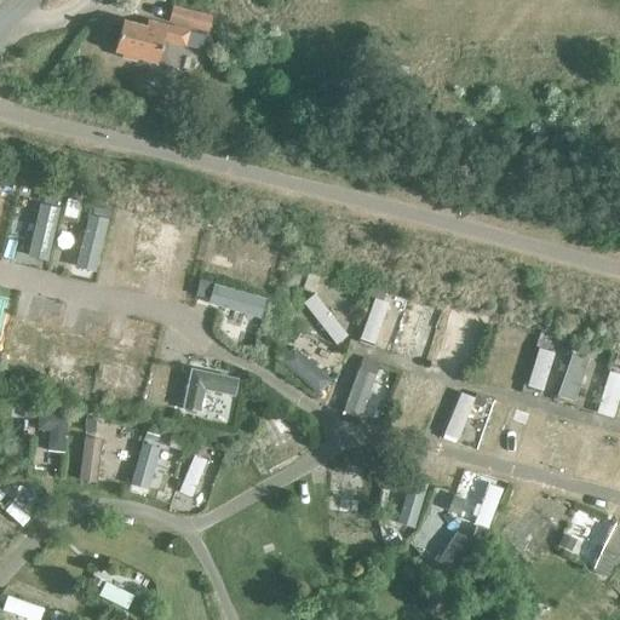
[(172,7),(168,21),(204,30),(208,16),(172,7)]
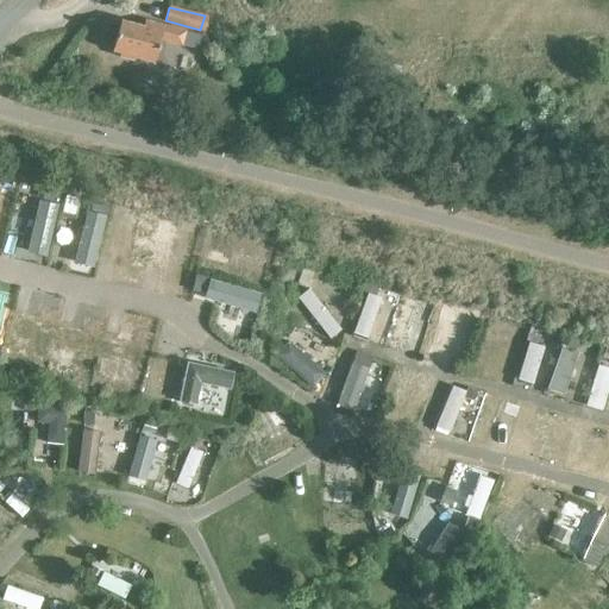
[(120,22),(113,51),(118,52),(117,56),(132,60),(133,56),(154,62),(159,39),(196,49),(200,36),(143,20),(140,26),(120,22)]
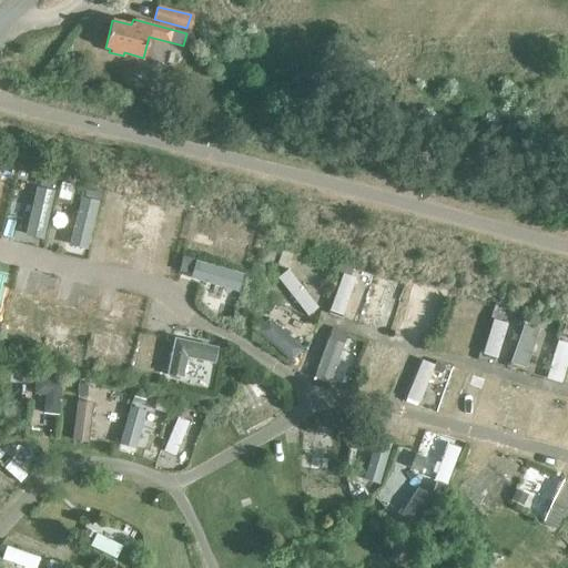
[(13,173),(0,170),(0,179),(11,182),(13,173)]
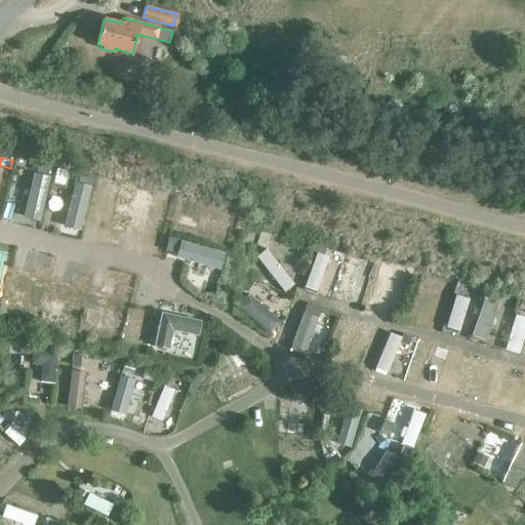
[(49,169),(37,166),(36,175),(47,178),(49,169)]
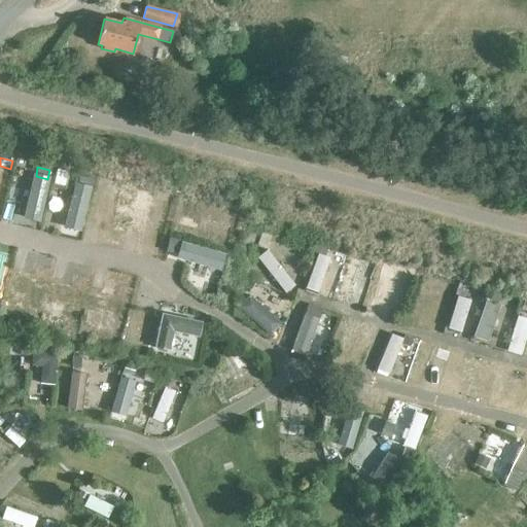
[(80,173),(78,182),(92,185),(94,176),(80,173)]
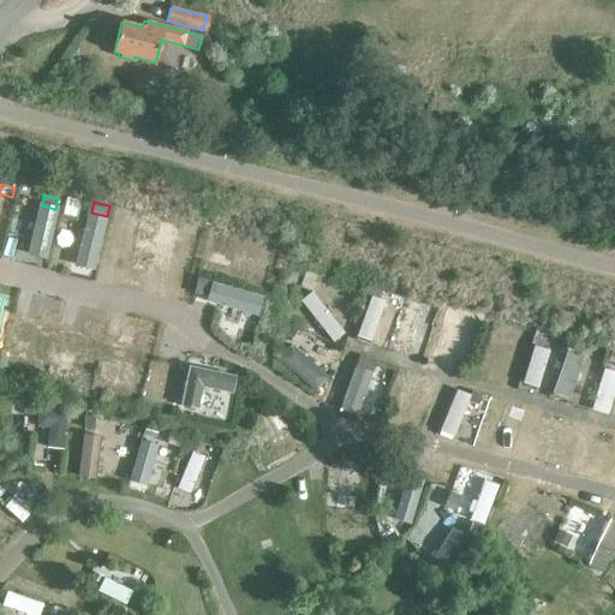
[(139,213),(137,224),(153,228),(156,216),(139,213)]
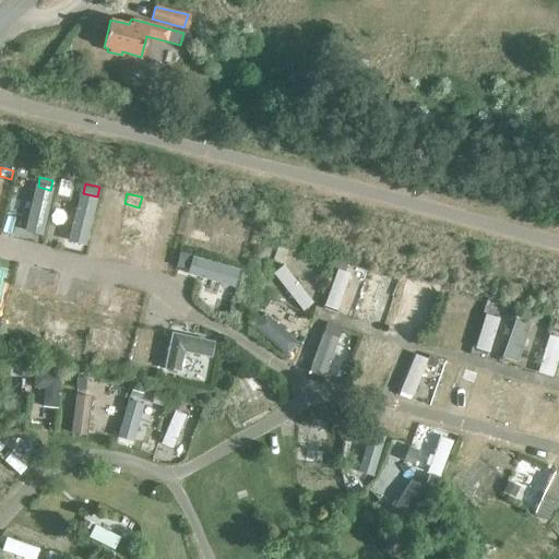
[(178,206),(166,203),(164,211),(177,214),(178,206)]
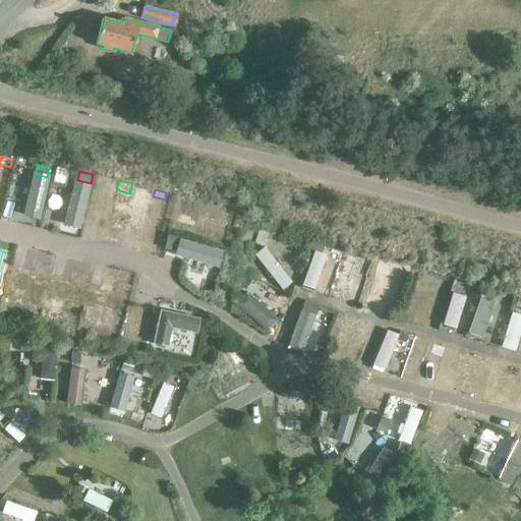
[(186,198),(177,195),(175,212),(183,215),(186,198)]
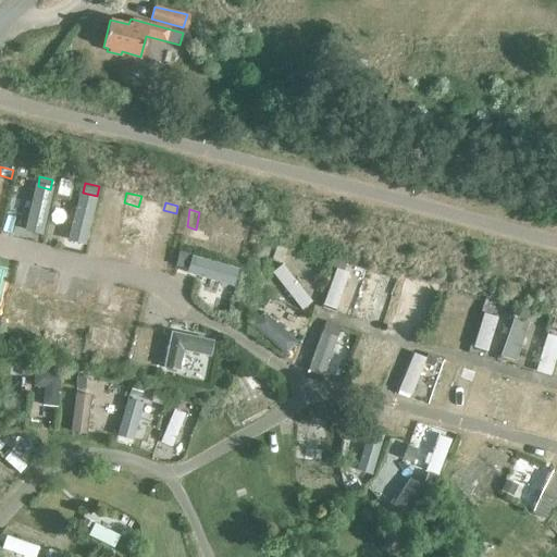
[(276,245),(271,259),(281,262),(285,249),(276,245)]
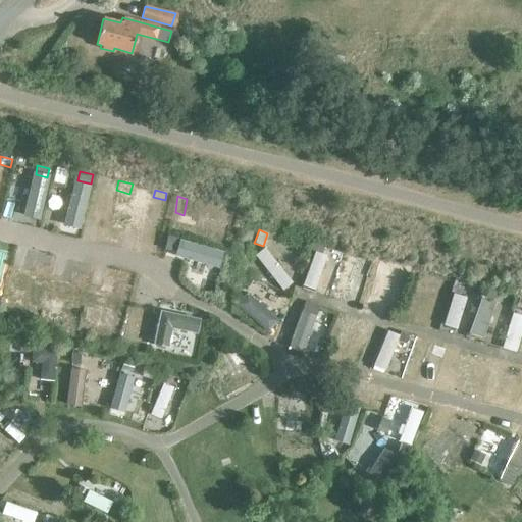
[(167,236),(164,249),(173,251),(176,238),(167,236)]
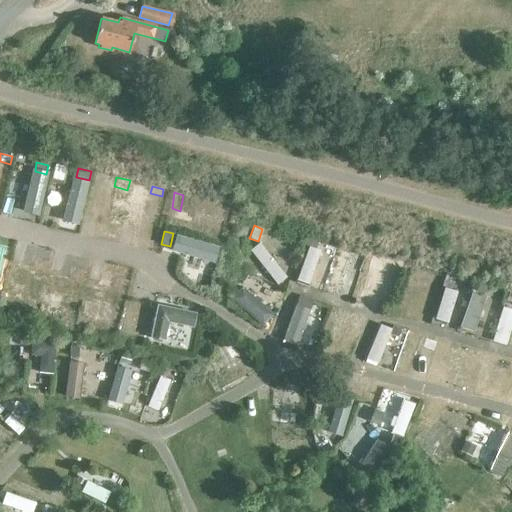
[(172,249),(215,261),(220,244),(176,232),(172,249)]
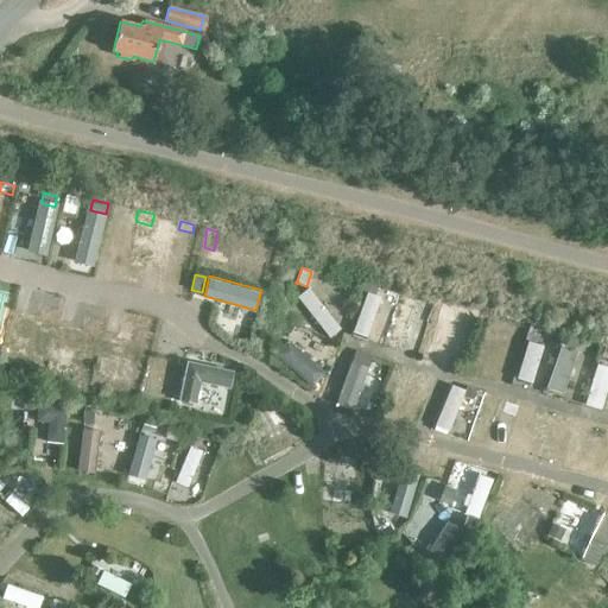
[(362,280),(359,290),(374,295),(378,285),(362,280)]
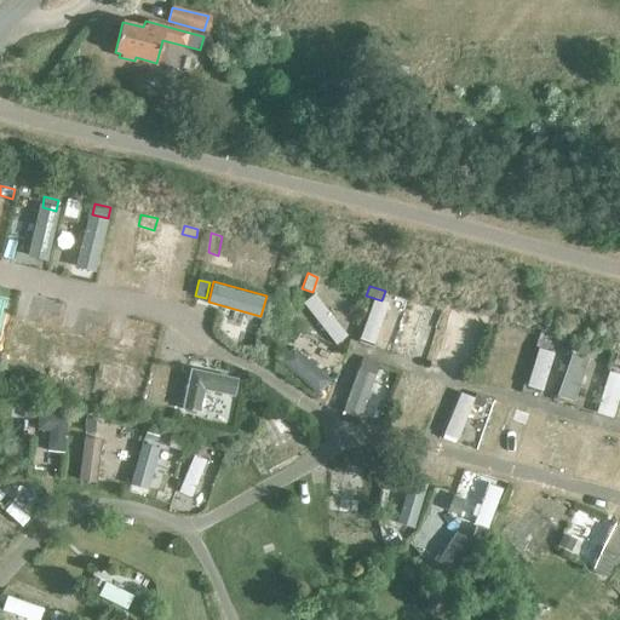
[(15,293),(0,290),(0,297),(12,300),(15,293)]
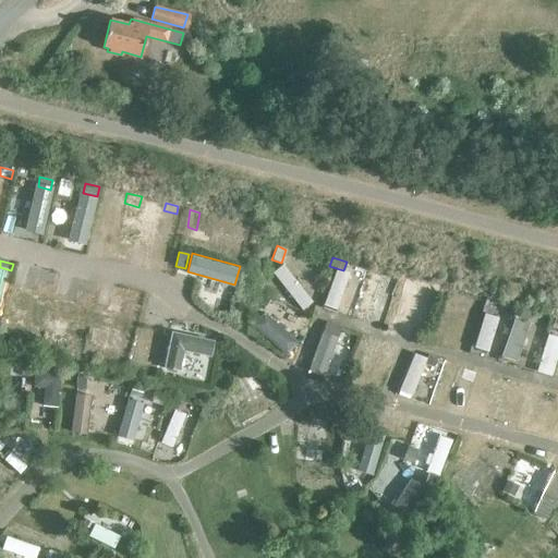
[(298,311),(311,303),(286,261),(274,267),(298,311)]
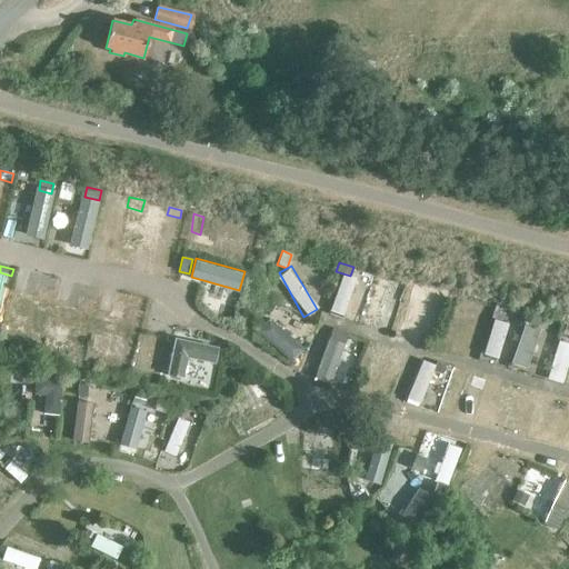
[(58,278),(42,275),(40,283),(55,287),(58,278)]
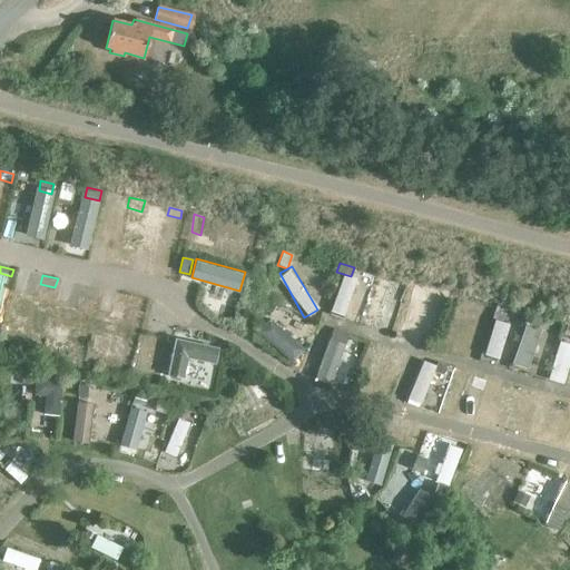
[(363,321),(390,326),(400,282),(373,275),(363,321)]
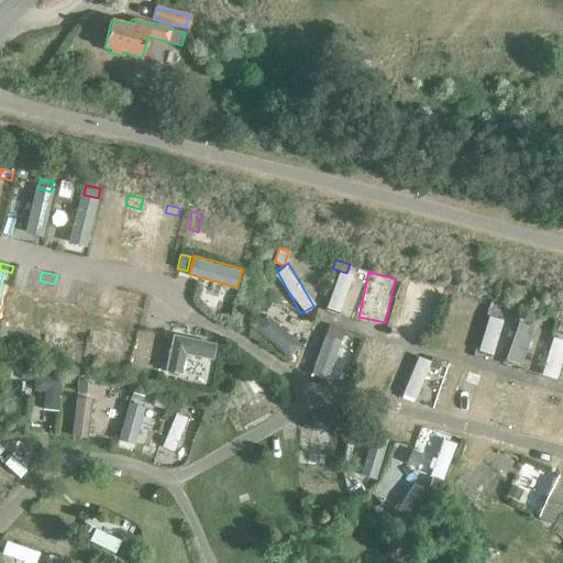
[(410,279),(405,294),(418,298),(423,284),(410,279)]
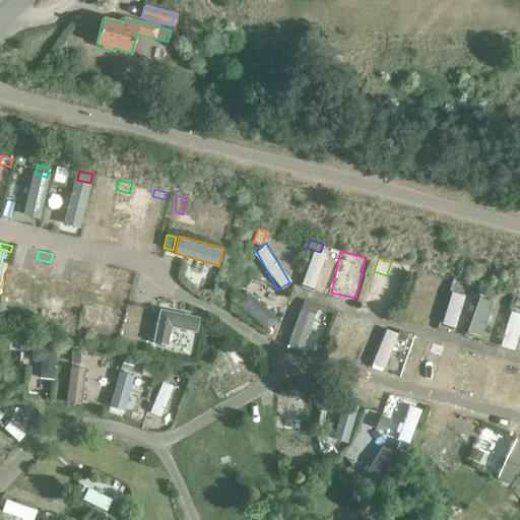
[(90,265),(80,262),(77,268),(89,271),(90,265)]
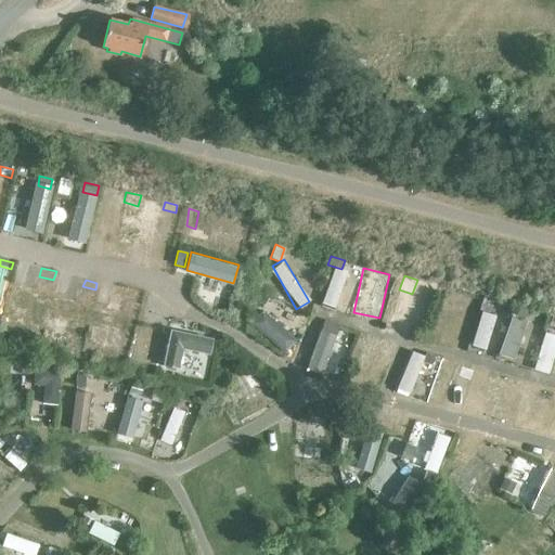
[(142,293),(127,289),(125,298),(140,302),(142,293)]
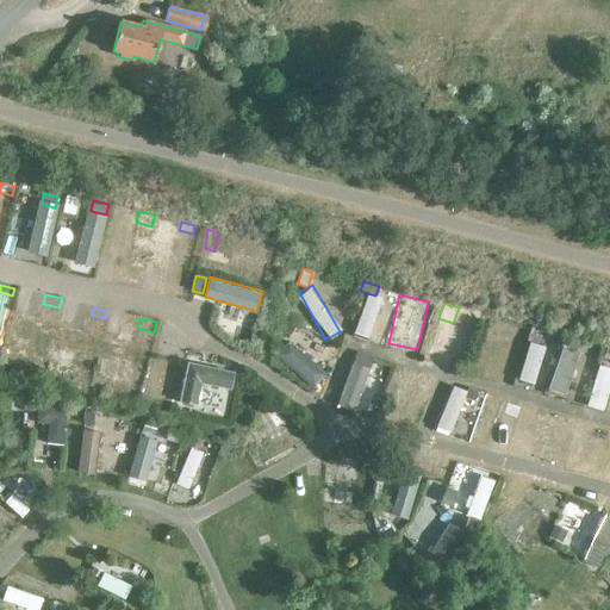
[(286,322),(281,331),(290,335),(294,327),(286,322)]
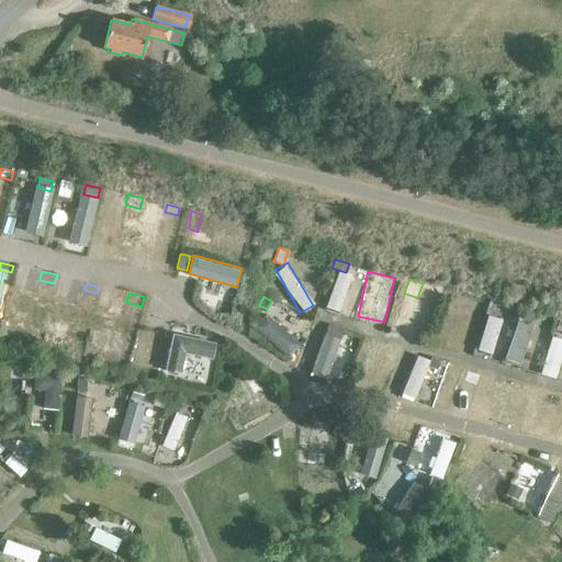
[(290,355),(301,340),(263,312),(253,326),(290,355)]
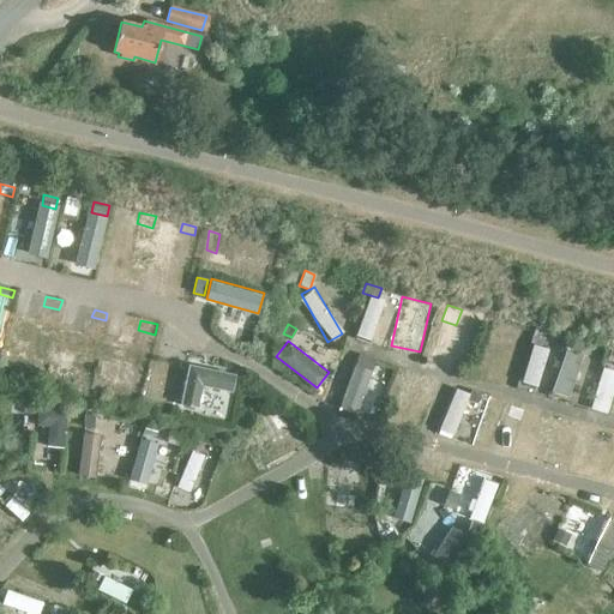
[(536,387),(549,345),(533,341),(521,383),(536,387)]
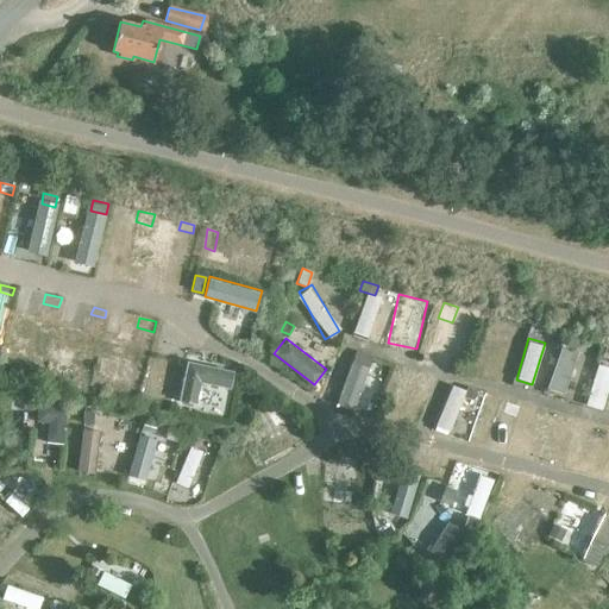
[(564,393),(577,349),(560,343),(547,388),(564,393)]
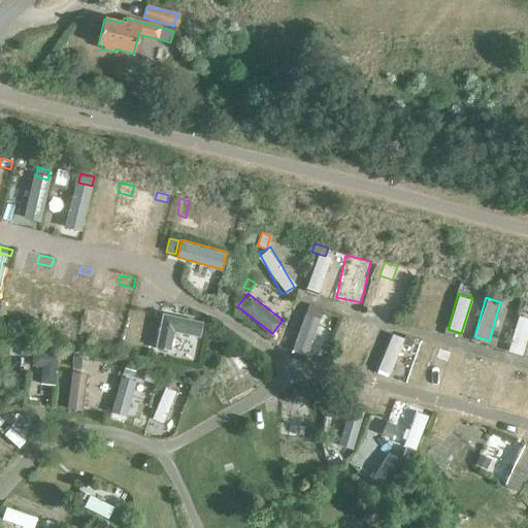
[(173,333),(200,336),(202,318),(159,312),(155,347),(171,349),(173,333)]
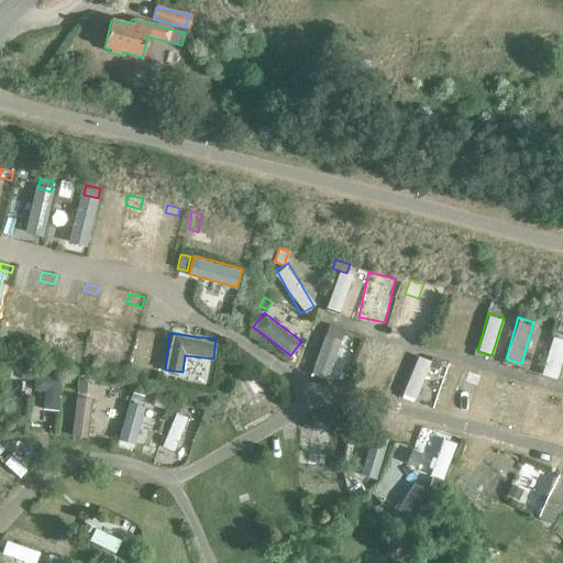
[(562,337),(553,334),(540,374),(555,379),(562,355),(562,337)]
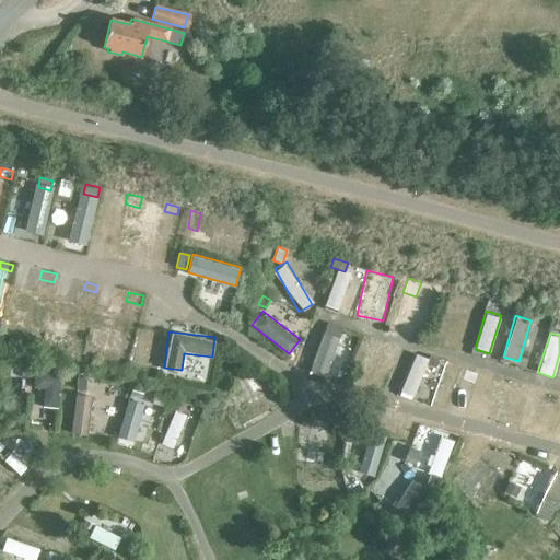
[(413,351),(400,393),(415,397),(427,356),(413,351)]
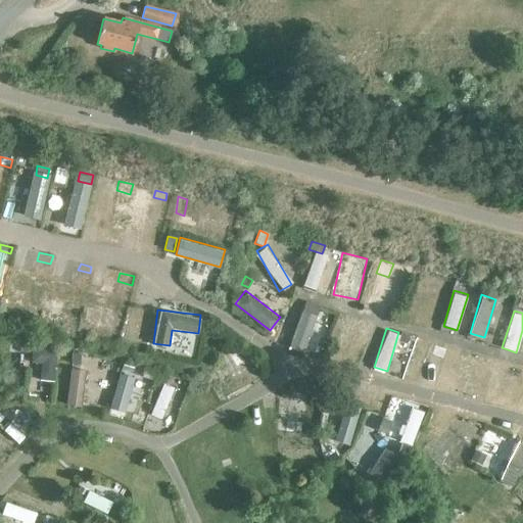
[(400,333),(397,341),(407,344),(410,336),(400,333)]
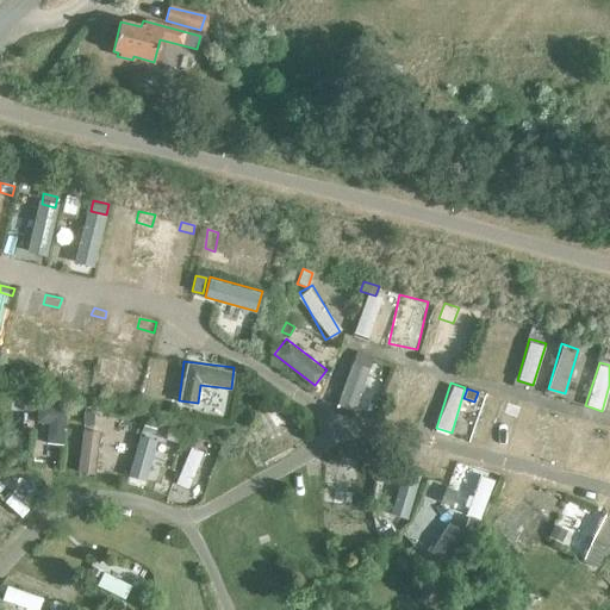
[(6,396),(4,411),(20,415),(23,398),(6,396)]
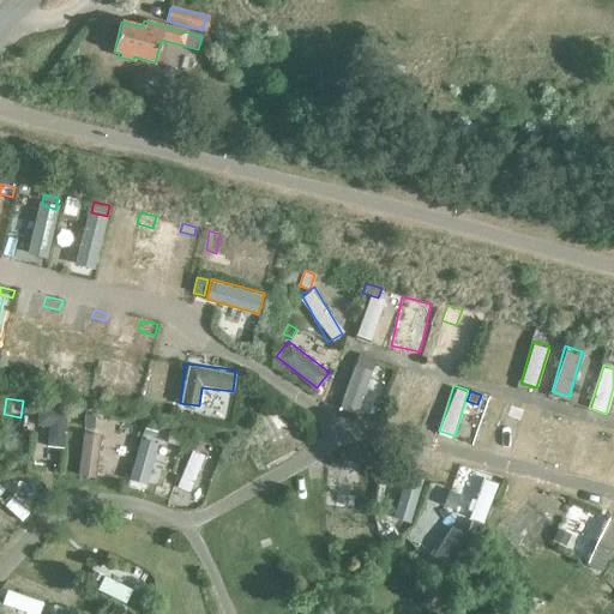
[(24,402),(23,414),(32,415),(34,402),(24,402)]
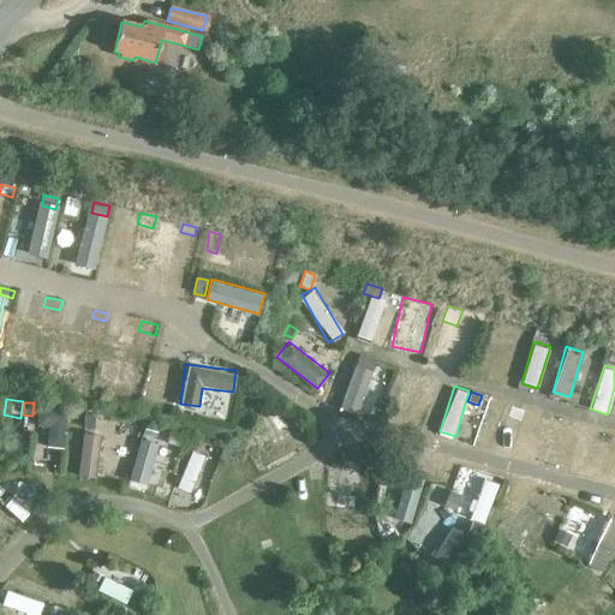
[(37,405),(36,424),(47,424),(46,446),(64,446),(65,407),(37,405)]
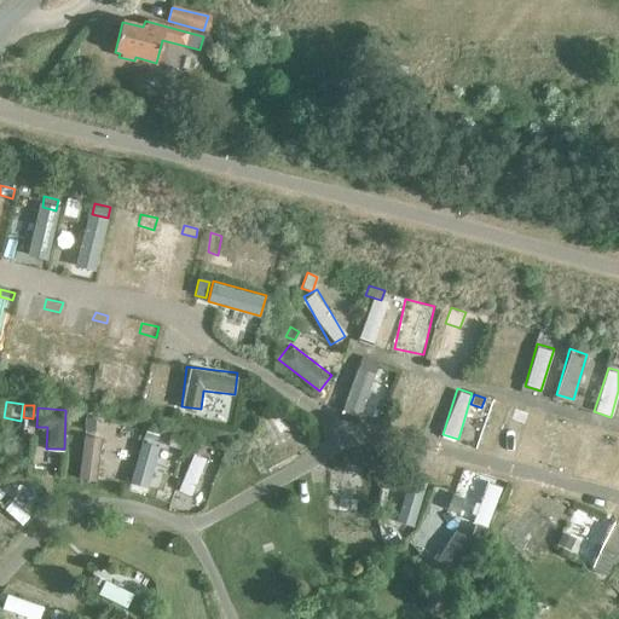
[(514,409),(509,421),(525,426),(528,414),(514,409)]
